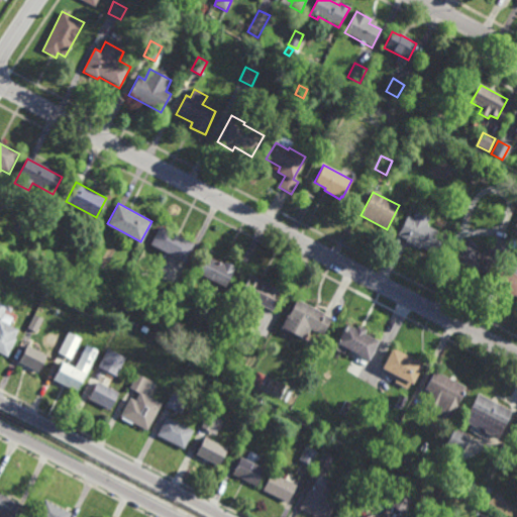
[(426,225),(445,234),(435,253),(419,245),(418,248),(405,242),(406,239),(398,235),(407,216),(413,218),(417,211),(430,217),(426,225)]
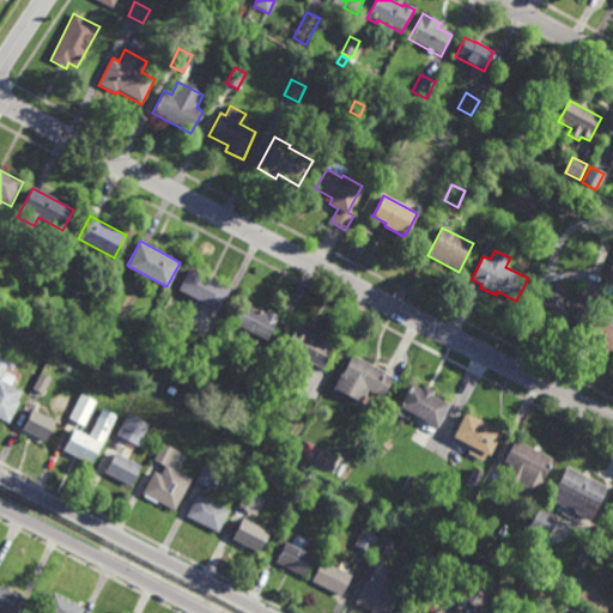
[(218,310),(177,289),(189,267),(229,289),(218,310)]
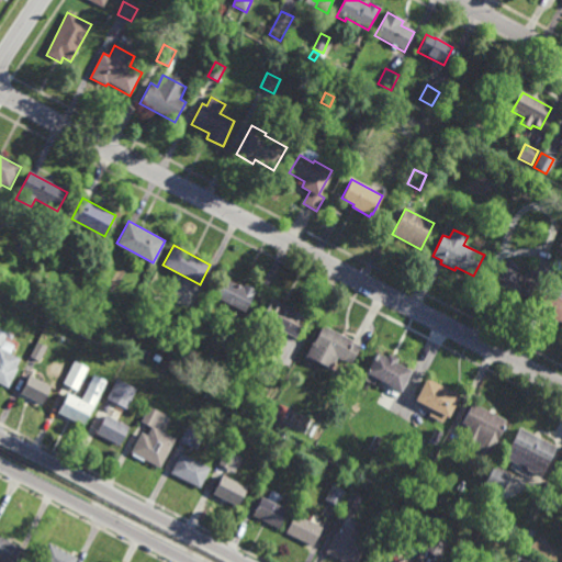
[(527,301),(512,293),(509,295),(492,285),(504,263),(521,273),(520,274),(537,283),(527,301)]
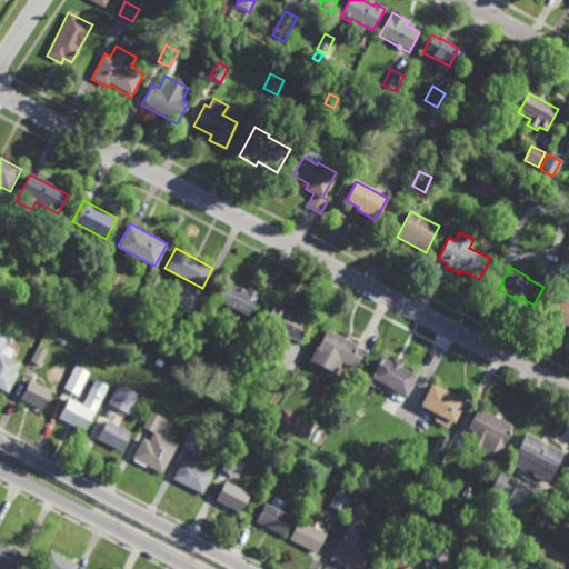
[(246,290),(248,287),(260,292),(247,316),(217,299),(227,280),(246,290)]
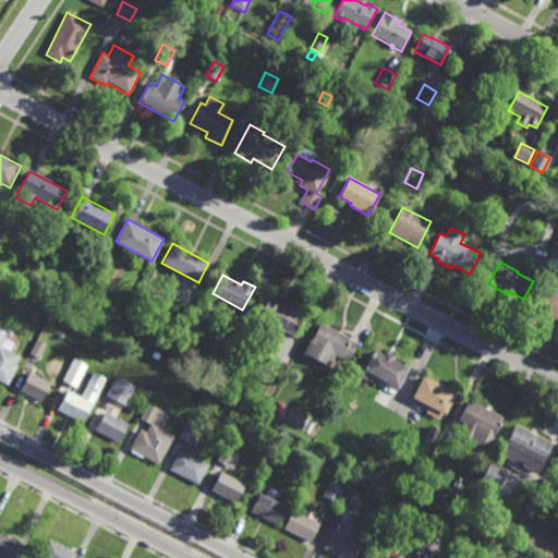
[(557,287),(557,317),(556,317),(555,318),(532,307),(542,287),(552,291),(555,286),(557,287)]
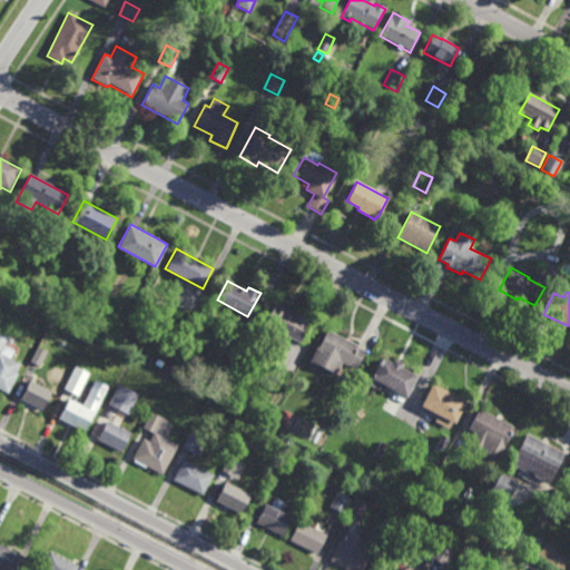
[(300,342),(264,323),(276,302),(311,321),(300,342)]
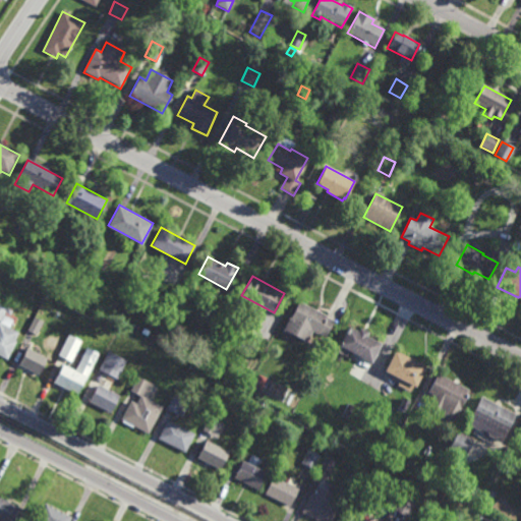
[(8,299),(0,296),(2,291),(10,294),(8,299)]
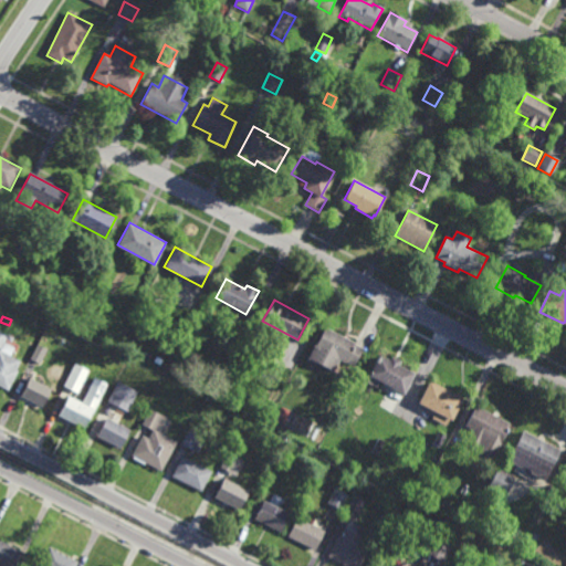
[(355,366),(346,362),(346,363),(341,360),(334,373),(307,359),(325,327),(356,343),(355,345),(364,349),(355,366)]
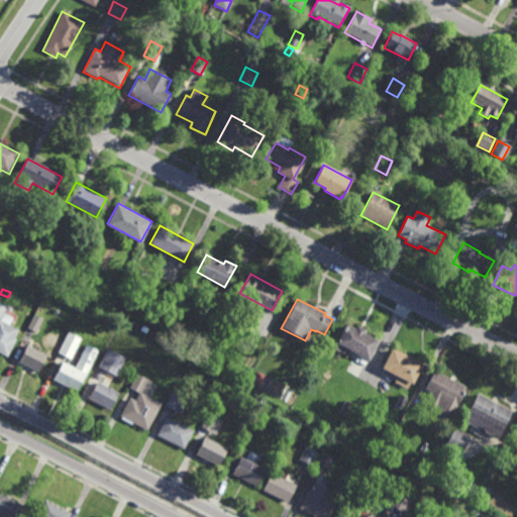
[(9,312),(4,309),(0,316),(0,317),(3,312),(12,317),(9,325),(18,329),(14,337),(16,339),(7,356),(0,352),(0,300),(7,304),(7,306),(11,308),(9,312)]
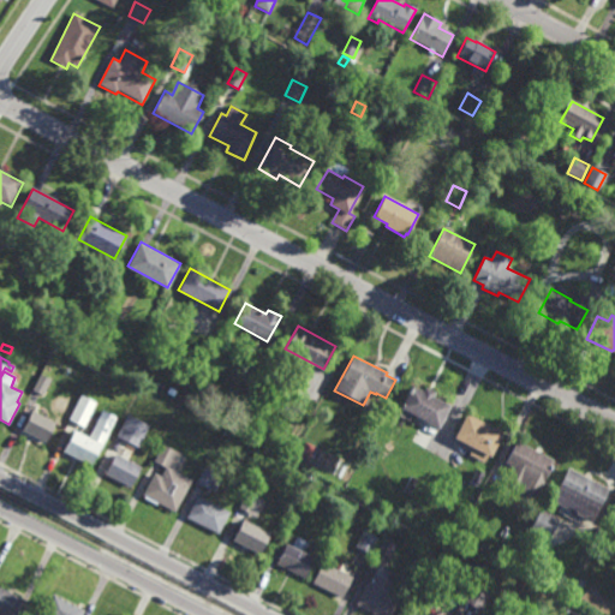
[(43,394),(33,389),(41,372),(52,378),(43,394)]
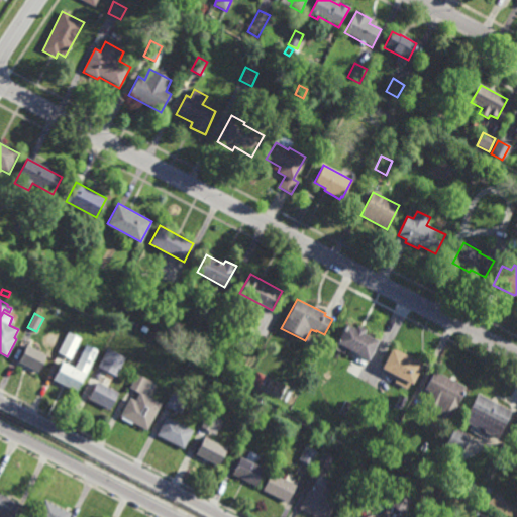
[(354,328),(357,324),(366,329),(364,332),(380,341),(370,360),(337,343),(346,324),(354,328)]
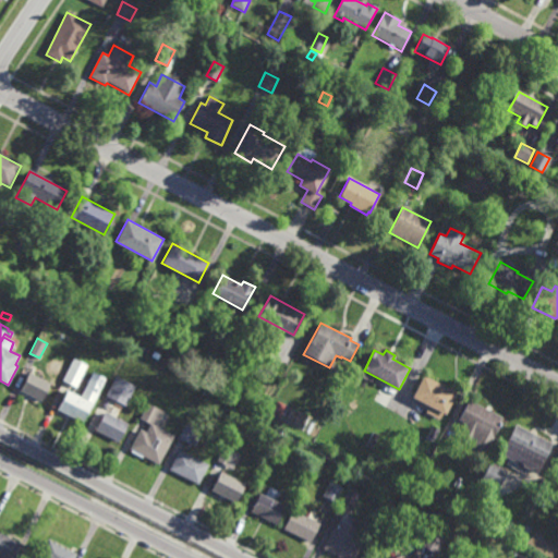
[(158,361),(152,358),(155,351),(161,354),(158,361)]
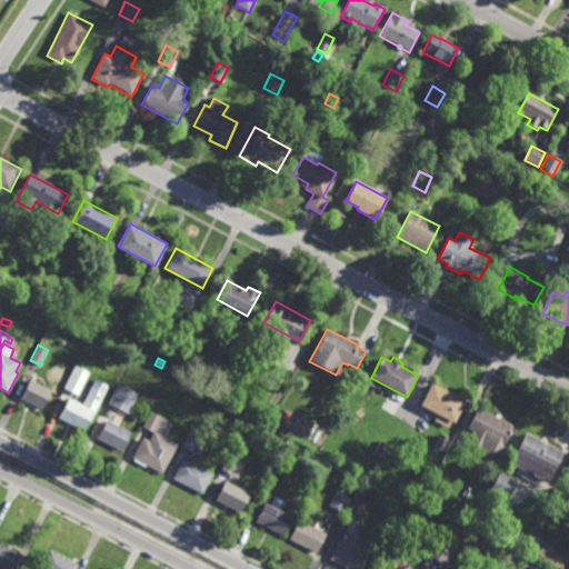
[(78,396),(63,388),(76,365),(90,371),(78,396)]
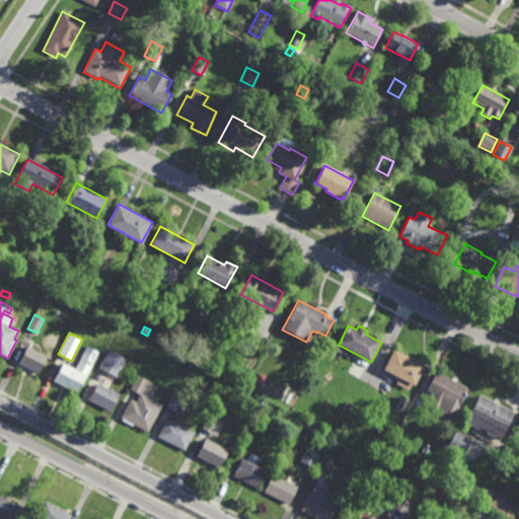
[(38,377),(16,367),(26,346),(47,357),(38,377)]
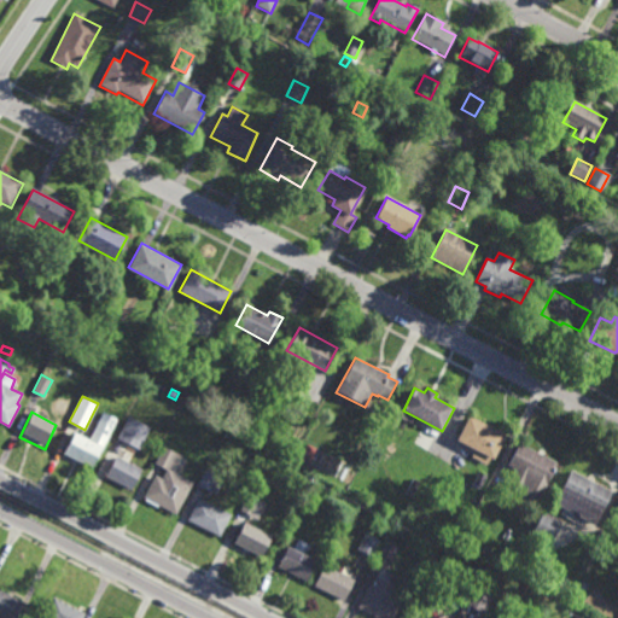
[(493,459),(458,439),(471,415),(506,435),(493,459)]
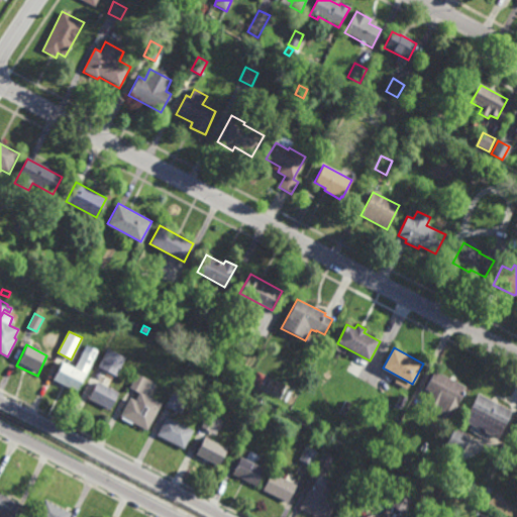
[(116,376),(99,368),(107,348),(124,357),(116,376)]
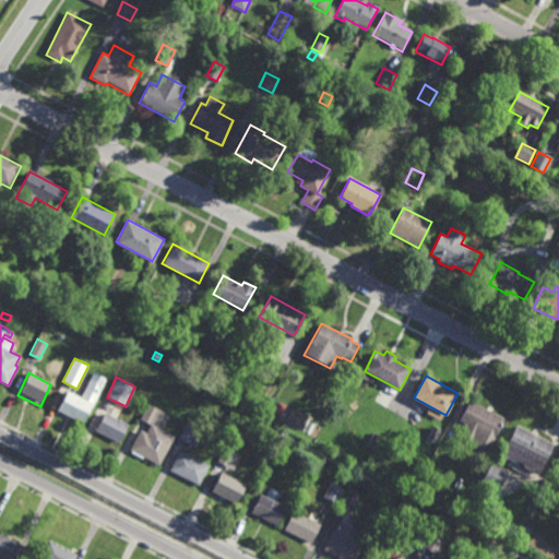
[(82,424),(57,411),(68,390),(81,397),(87,385),(98,391),(82,424)]
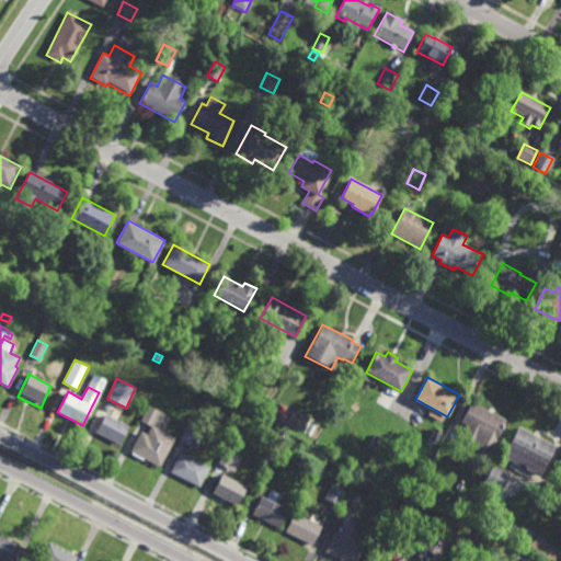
[(487,458),(473,451),(476,448),(460,441),(468,425),(461,421),(471,401),(506,420),(487,458)]
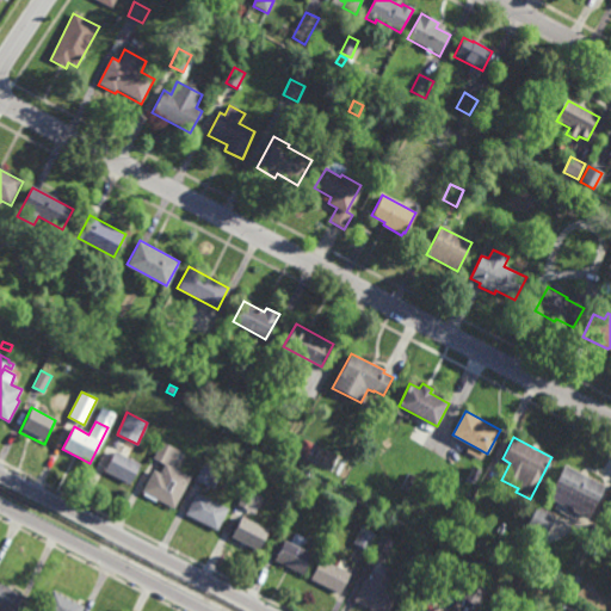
[(192,477),(174,508),(158,499),(156,501),(143,494),(144,493),(142,492),(154,469),(160,473),(165,463),(153,457),(162,442),(180,451),(172,466),(192,477)]
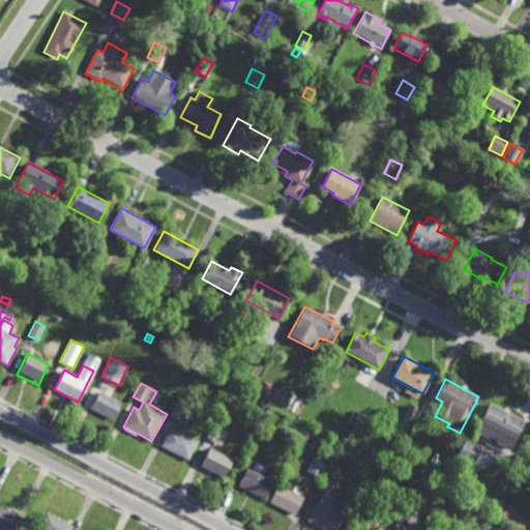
[(112,420),(90,409),(99,391),(121,402),(112,420)]
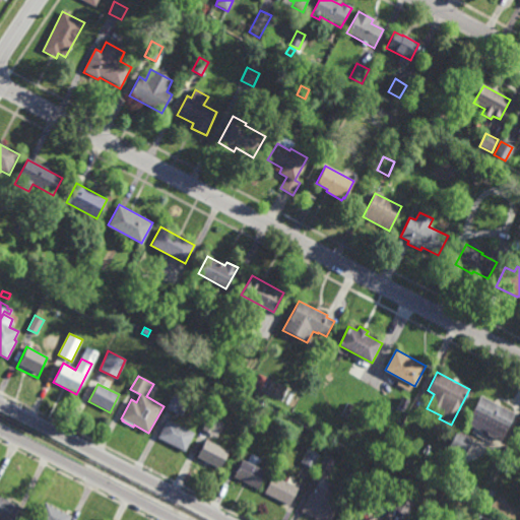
[(182,416),(167,408),(174,394),(189,402),(182,416)]
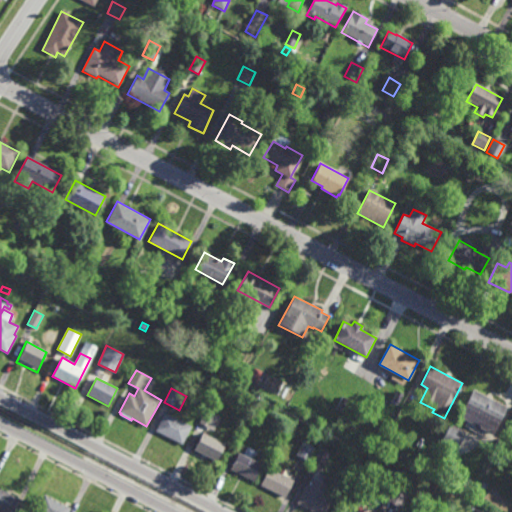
[(508,406),(495,433),(461,416),(474,389),(508,406)]
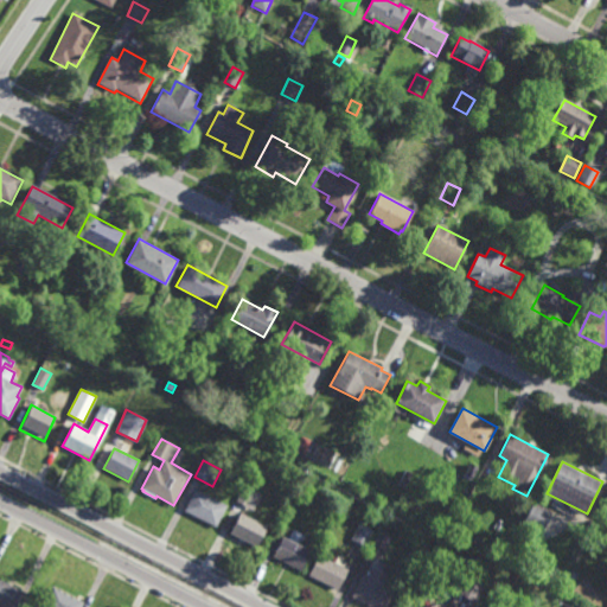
[(404,486),(398,484),(406,471),(411,473),(404,486)]
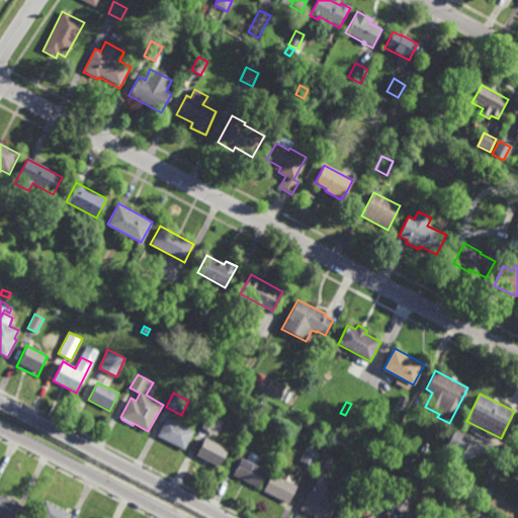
[(217,435),(202,427),(208,415),(224,422),(217,435)]
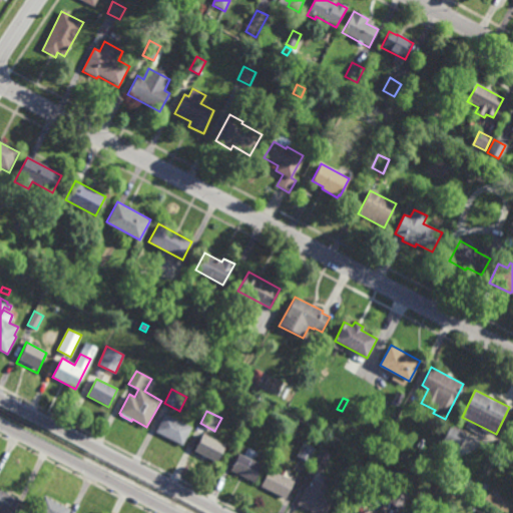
[(182,445),(155,431),(165,413),(192,427),(182,445)]
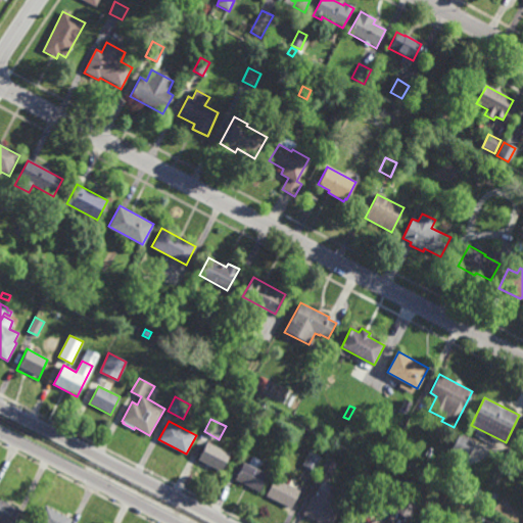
[(467,459),(449,452),(460,432),(476,440),(467,459)]
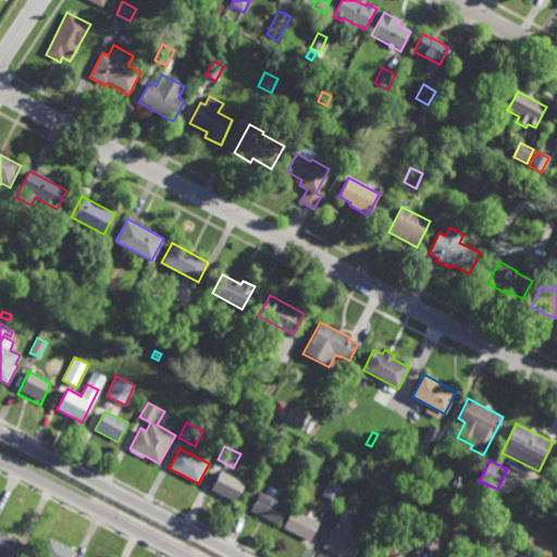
[(235,502),(211,490),(220,471),(245,483),(235,502)]
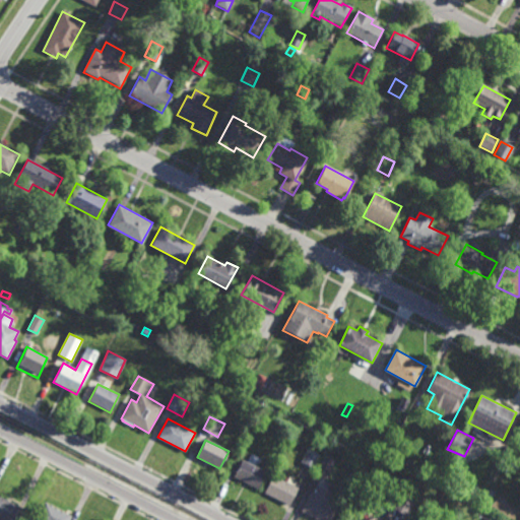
[(315,469),(302,461),(308,449),(322,456),(315,469)]
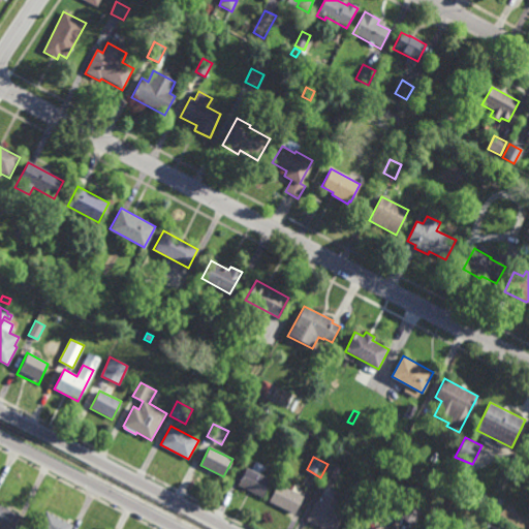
[(267,476),(271,478),(262,497),(238,486),(247,467),(251,469),(254,461),(270,468),(267,476)]
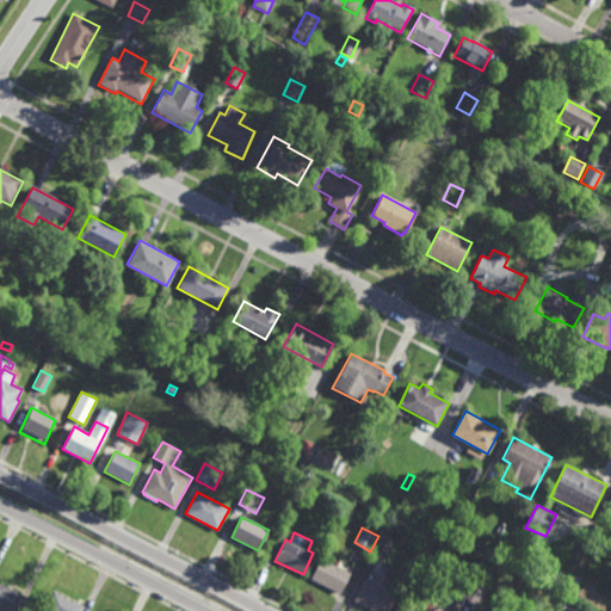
[(386,560),(371,553),(381,535),(395,542),(386,560)]
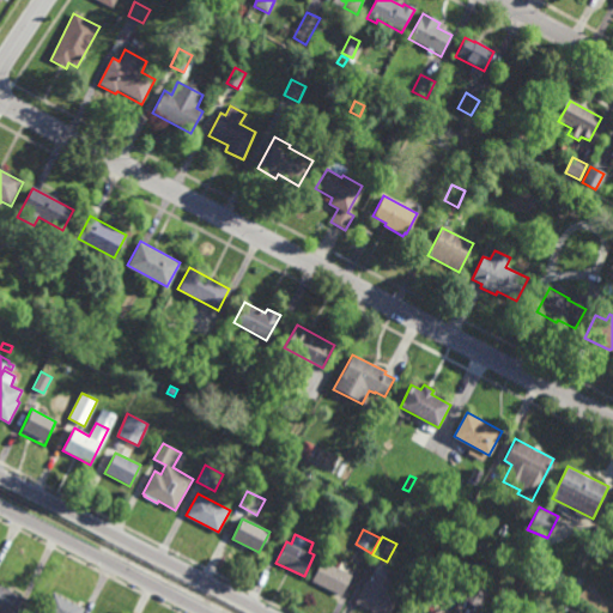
[(340,596),(311,582),(322,560),(351,576),(340,596)]
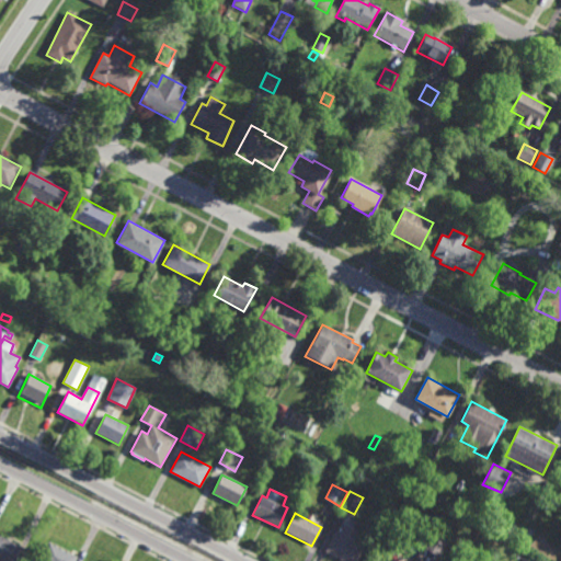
[(357,560),(341,560),(324,552),(344,514),(356,521),(353,528),(358,531),(354,540),(365,546),(357,560)]
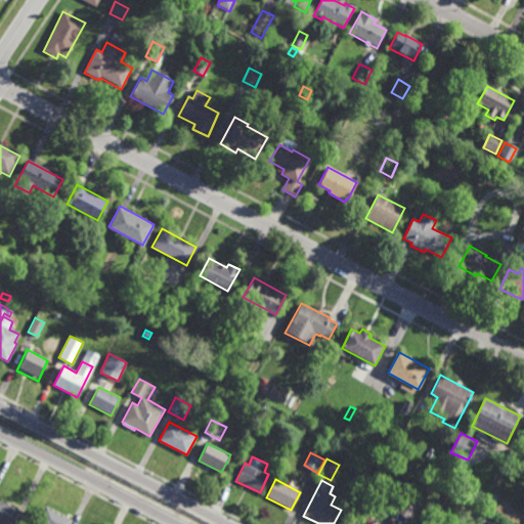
[(395,512),(381,505),(388,490),(401,497),(395,512)]
